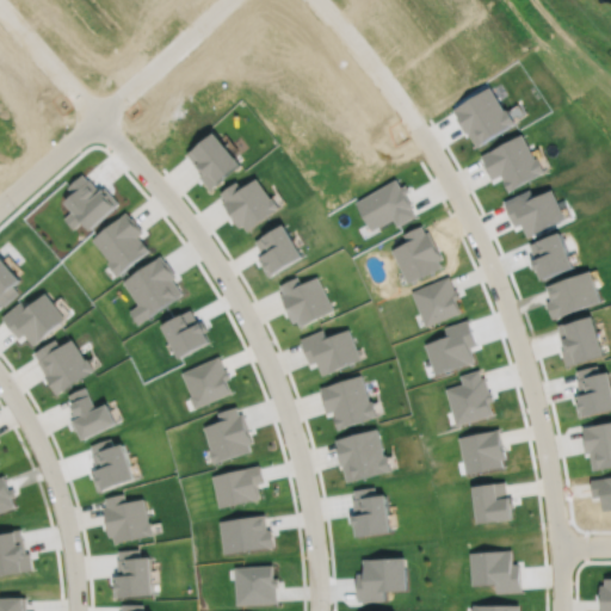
[(187,153),(203,172),(199,174),(210,187),(241,162),(215,130),(187,153)]
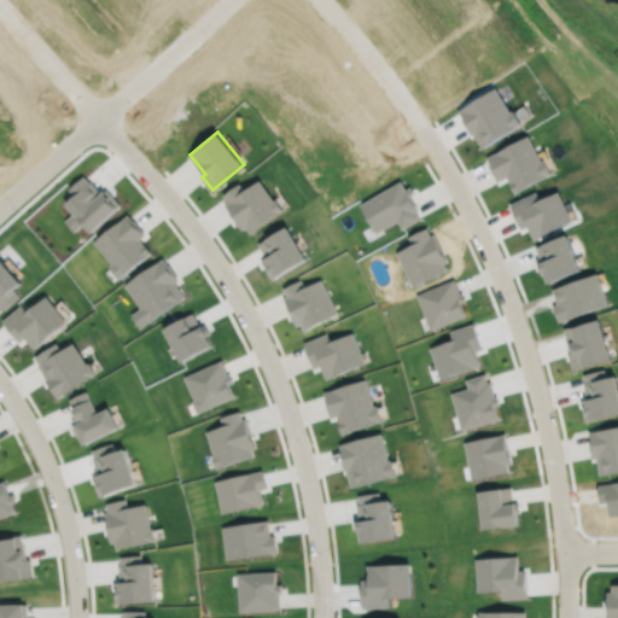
[(93,240),(110,263),(108,264),(118,278),(151,251),(140,238),(145,233),(134,220),(133,220),(128,214),(93,240)]
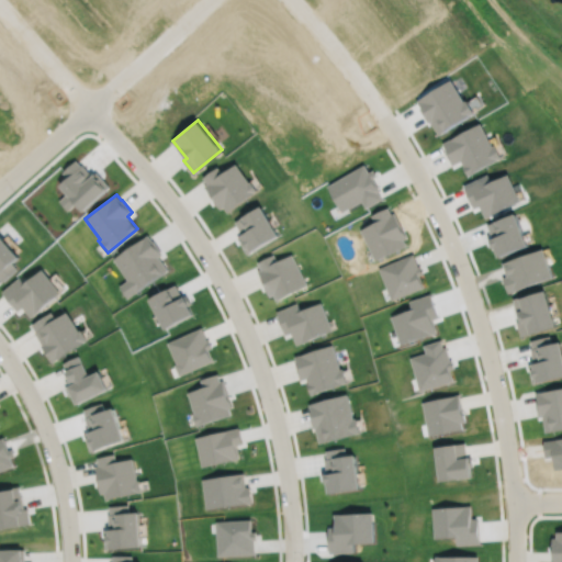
[(236,221),(243,233),(238,236),(247,253),(279,235),(261,205),(236,221)]
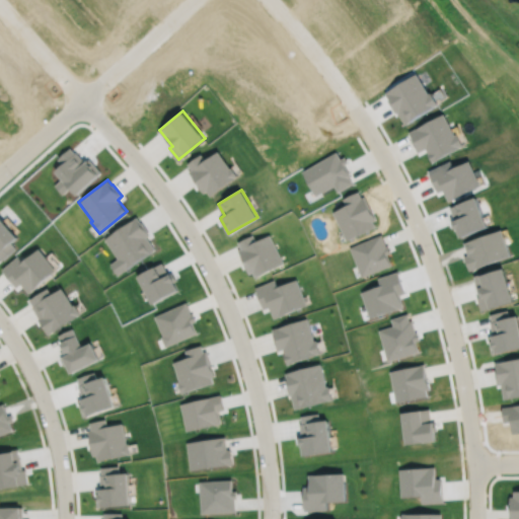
[(237,241),(240,248),(237,249),(249,273),(252,272),(254,277),(284,262),(270,233),(256,240),(252,233),(237,241)]
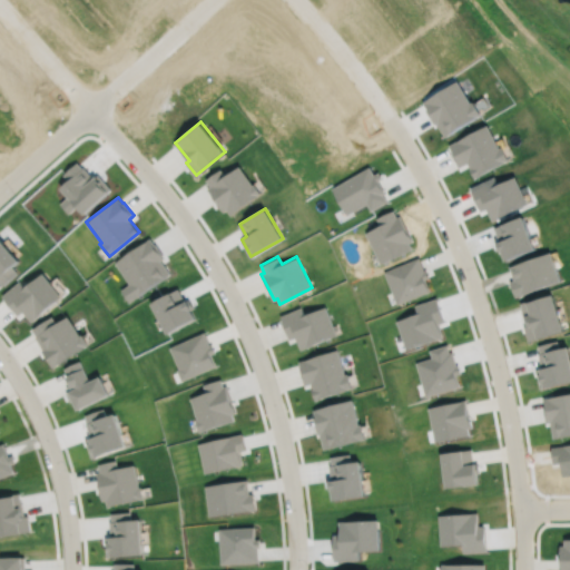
[(20,281),(2,295),(18,314),(23,310),(32,320),(61,296),(42,272),(25,286),(20,281)]
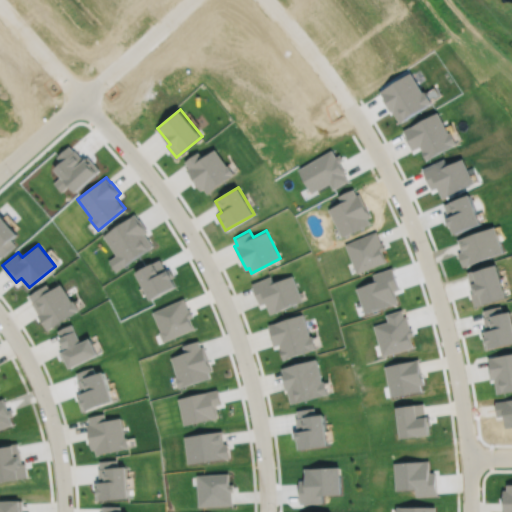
[(251,283),(260,304),(265,302),(270,313),(303,300),(292,274),(274,282),(271,275),(251,283)]
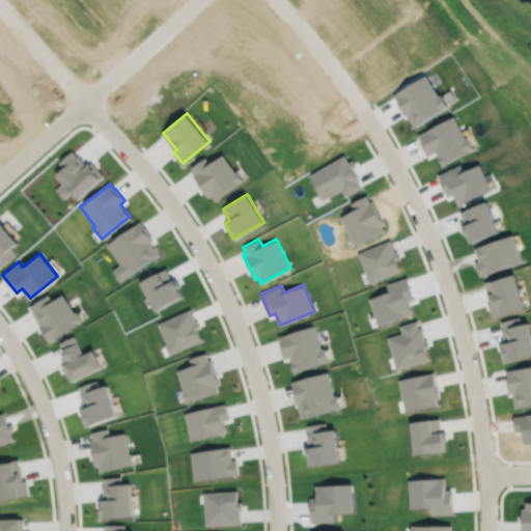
[(30,306),(34,312),(33,313),(40,325),(39,325),(49,341),(82,319),(77,311),(75,312),(63,294),(53,300),(49,294),(30,306)]
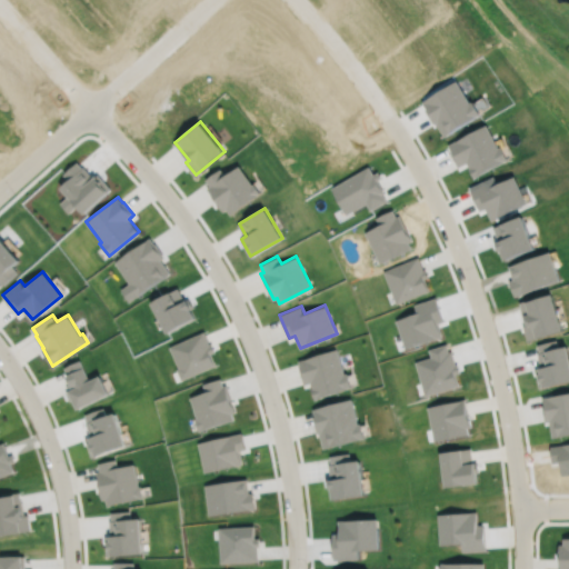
[(170,346),(179,368),(177,369),(181,379),(216,363),(210,352),(215,350),(211,343),(210,345),(205,331),(170,346)]
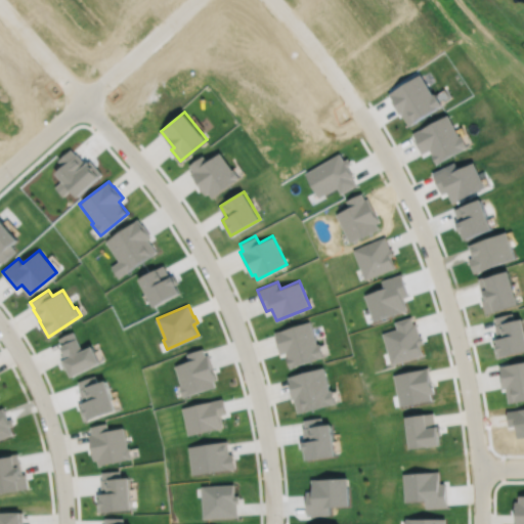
[(275,332),(277,339),(275,339),(280,353),(286,351),(288,356),(287,356),(290,366),(323,355),(319,343),(317,343),(310,320),(275,332)]
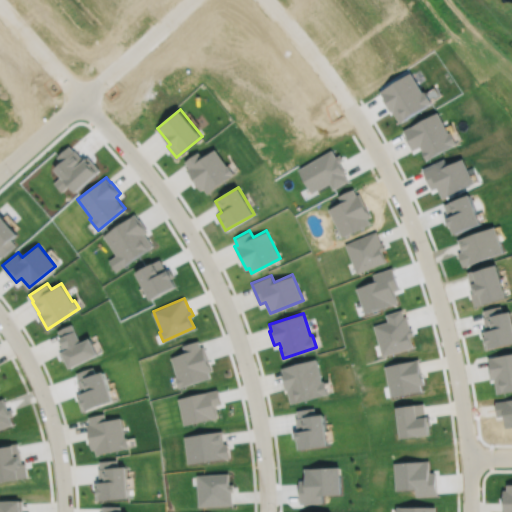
[(282,367),(284,374),(282,375),(286,388),(287,388),(291,403),(328,392),(324,379),(322,380),(316,358),(282,367)]
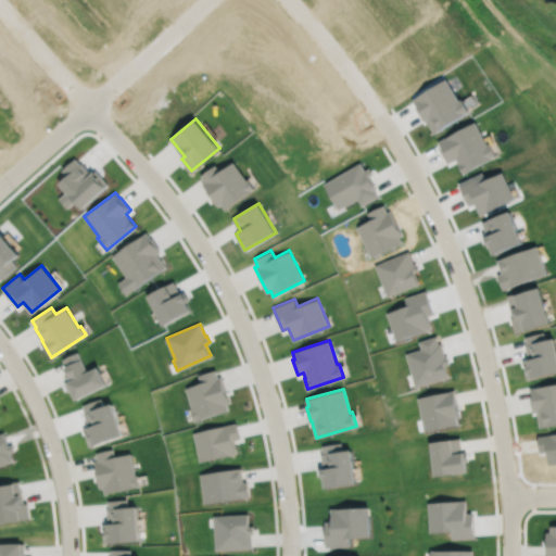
[(96,452),(98,459),(93,460),(99,488),(103,487),(104,493),(140,485),(138,474),(136,475),(130,452),(115,455),(113,447),(96,452)]
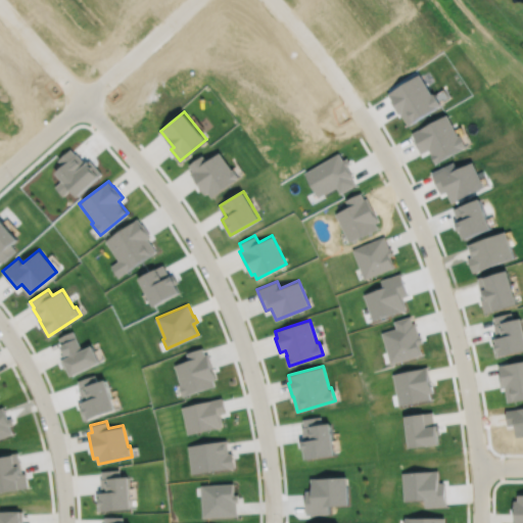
[(0,455),(0,491),(28,486),(26,472),(21,472),(17,453),(0,455)]
